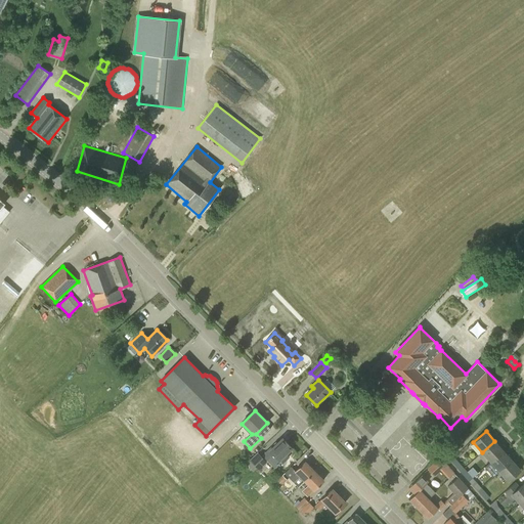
[(280,460),(292,447),(282,438),(272,447),(263,455),(274,468),(281,461),(280,460)]
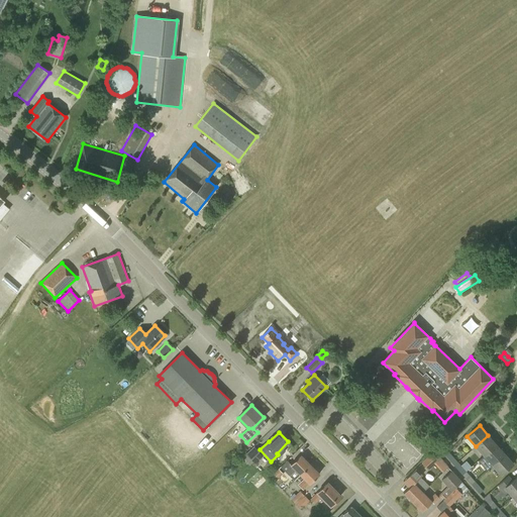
[(484,455),(496,444),(488,435),(476,446),(484,455)]
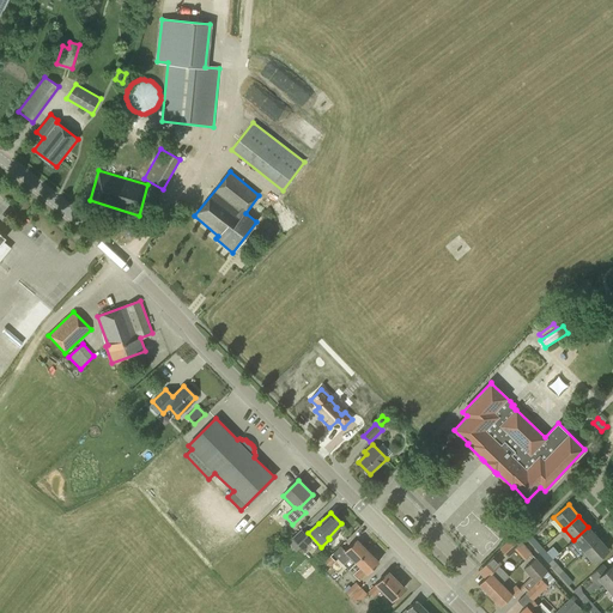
[(583,551),(599,538),(588,527),(574,540),(583,551)]
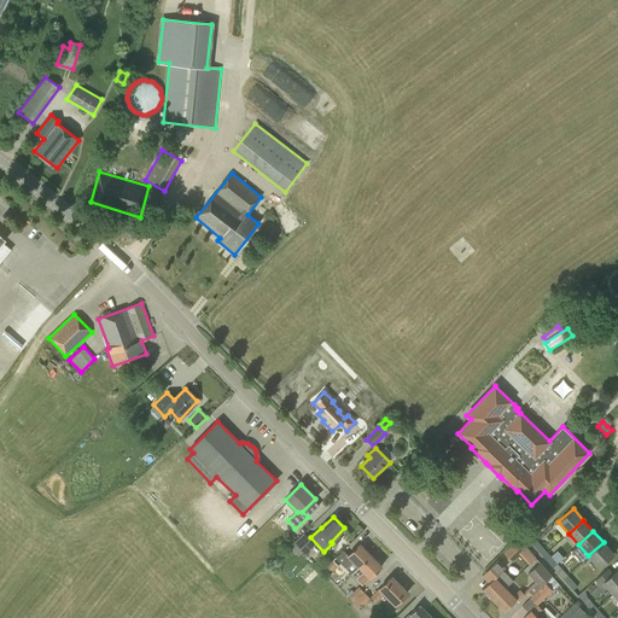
[(304,553),(314,544),(303,534),(293,543),(304,553)]
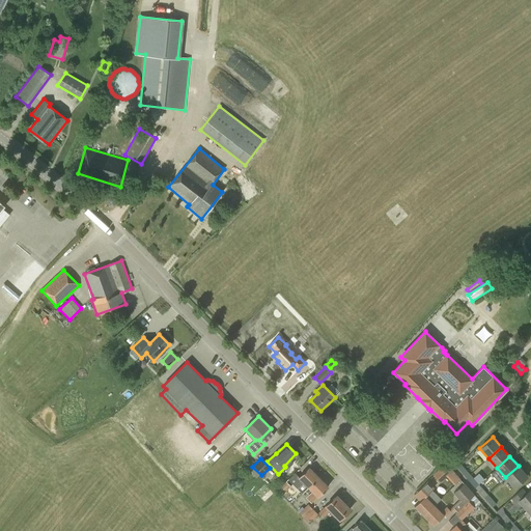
[(440,482),(446,477),(453,471),(446,463),(432,475),(440,482)]
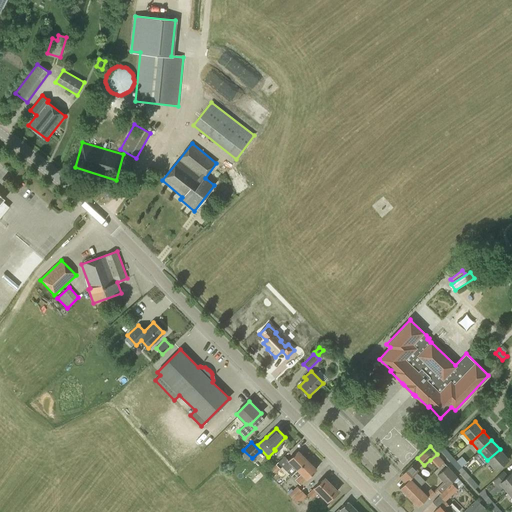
[(450,461),(453,458),(445,448),(441,452),(450,461)]
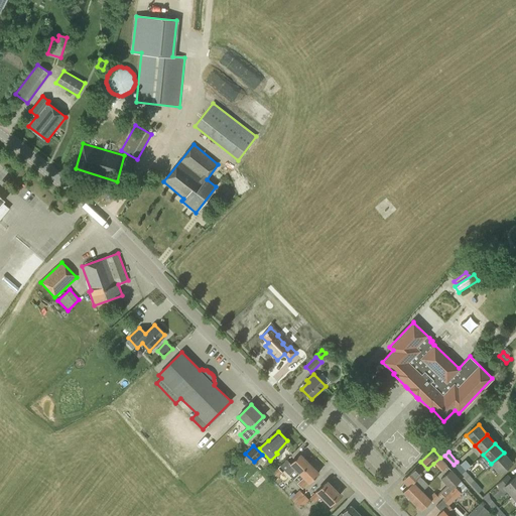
[(504,453),(491,464),(500,474),(512,463),(504,453)]
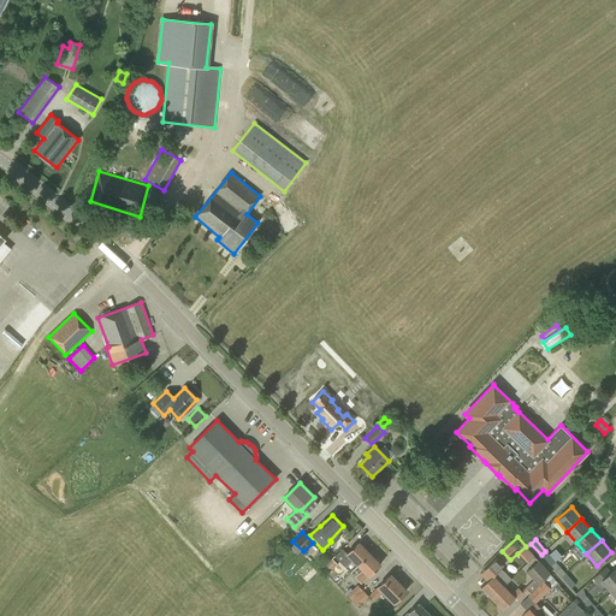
[(301,550),(292,542),(289,545),(297,554),(301,550)]
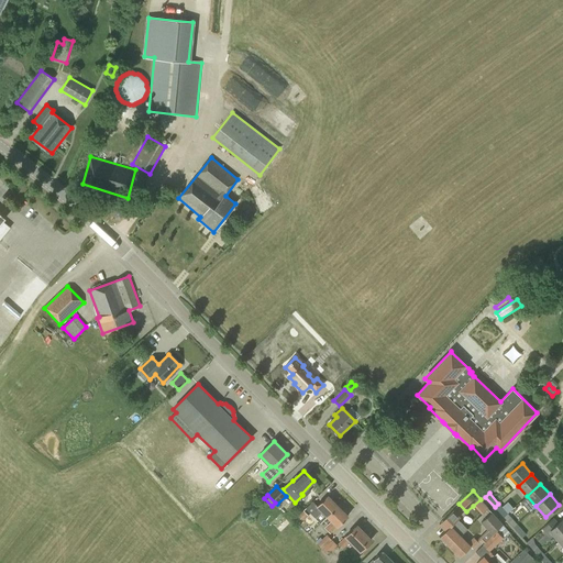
[(327,496),(317,506),(317,507),(310,514),(315,518),(321,512),(327,517),(337,506),(327,496)]
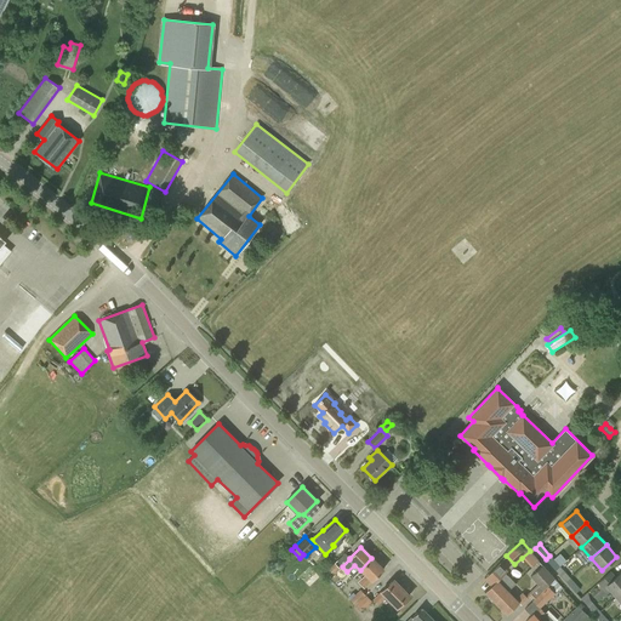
[(550,556),(546,559),(556,570),(560,567),(559,567),(567,560),(559,553),(553,559),(550,556)]
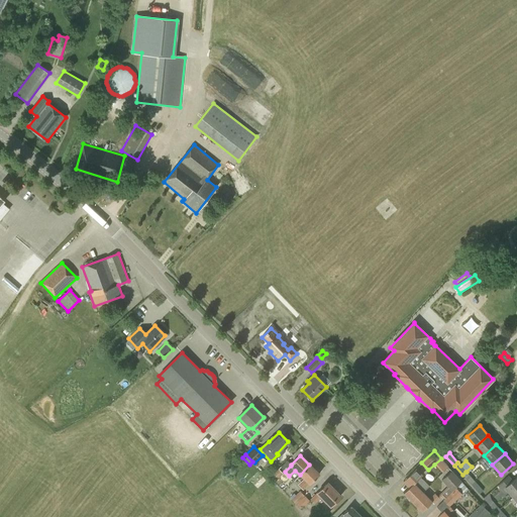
[(309,464),(300,475),(304,479),(298,484),(303,490),(319,474),(309,464)]
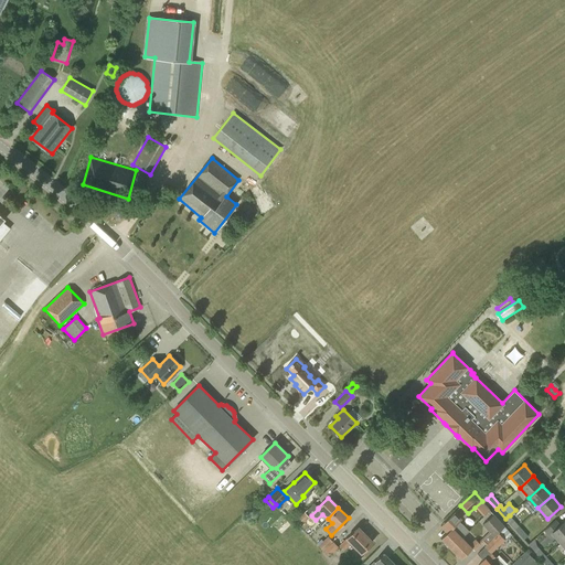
[(299,526),(309,516),(305,512),(295,522),(299,526)]
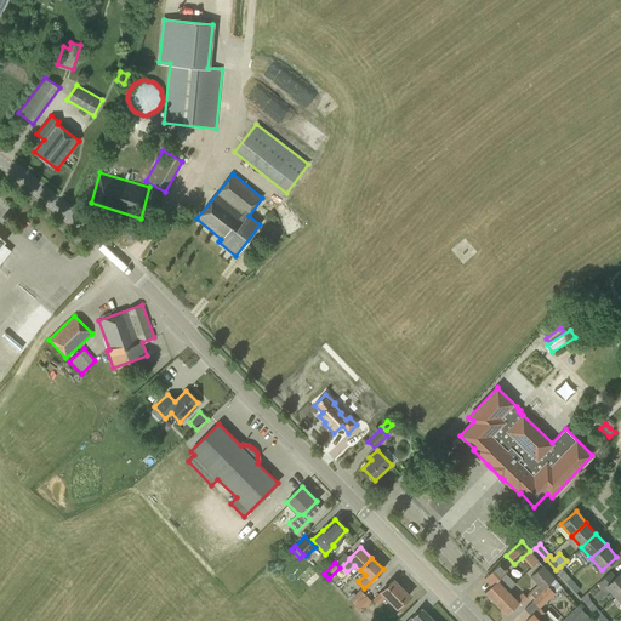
[(495,603),(507,591),(514,584),(505,573),(507,570),(500,563),(489,573),(484,579),(491,586),(484,592),(495,603)]
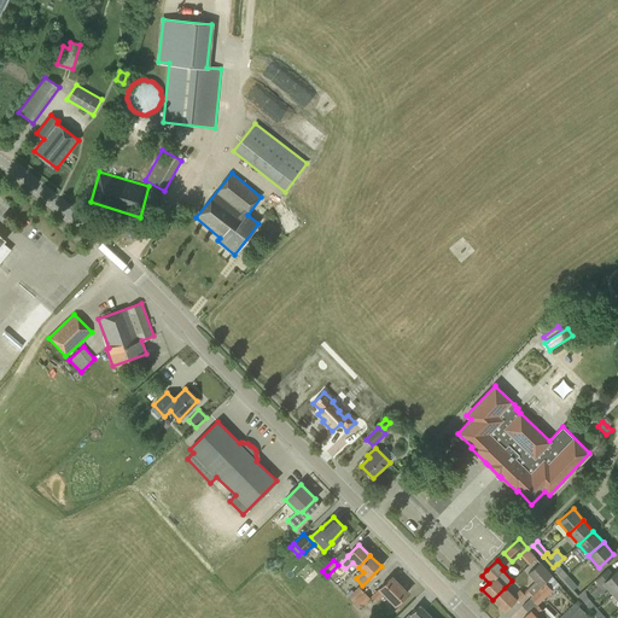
[(541,563),(528,573),(540,587),(541,588),(544,584),(544,583),(552,576),(541,563)]
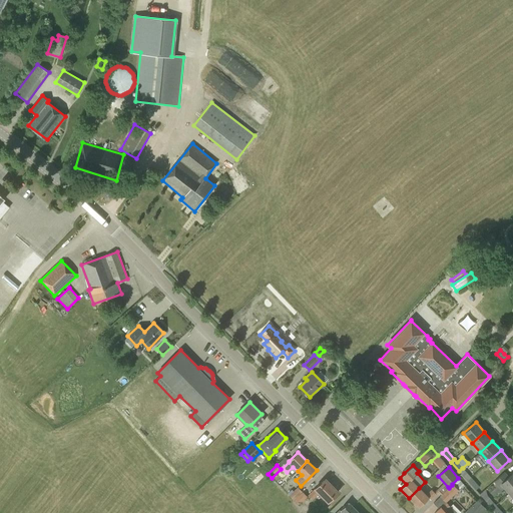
[(467,481),(471,477),(463,468),(459,471),(467,481)]
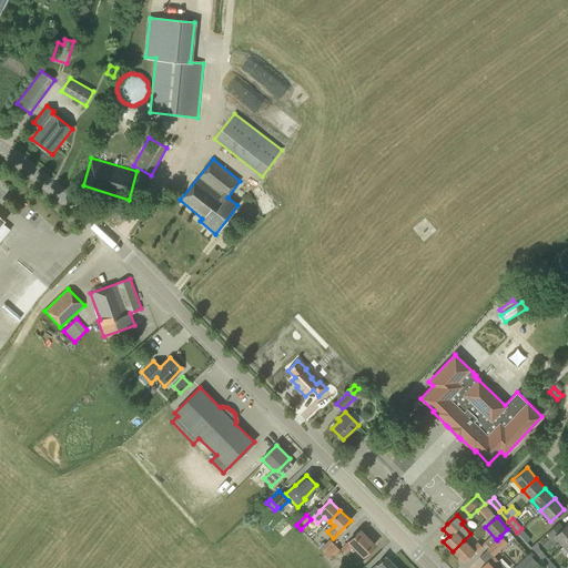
[(564,546),(567,541),(567,524),(559,530),(555,526),(547,534),(555,543),(558,539),(564,546)]
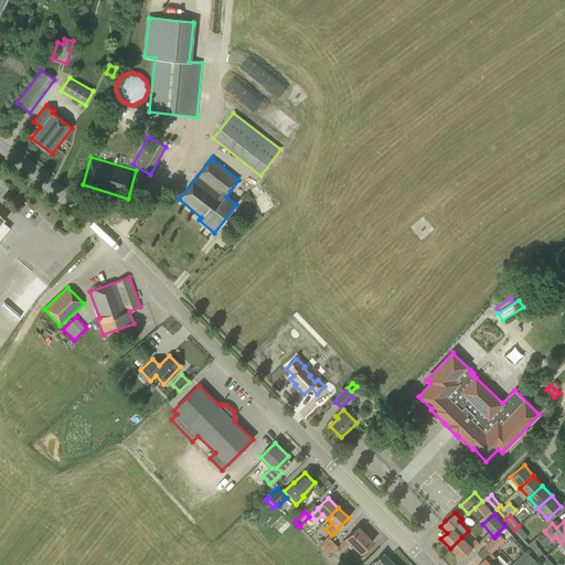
[(519,525),(514,530),(523,540),(528,536),(519,525)]
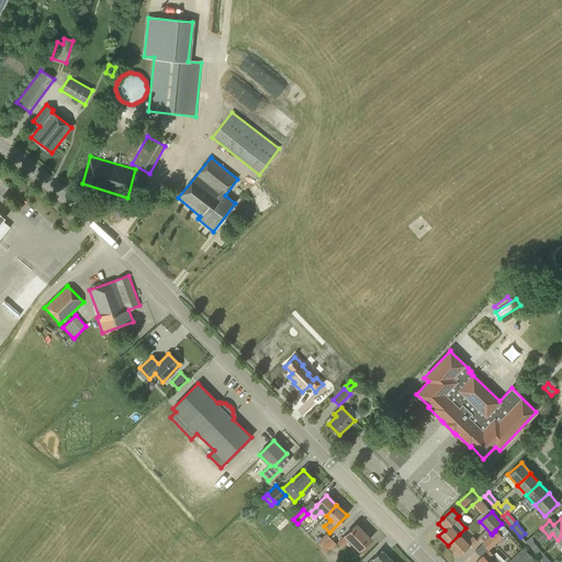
[(370,539),(356,524),(345,536),(345,535),(338,541),(343,547),(349,540),(359,550),(360,549),(361,550),(367,544),(366,543),(370,539)]
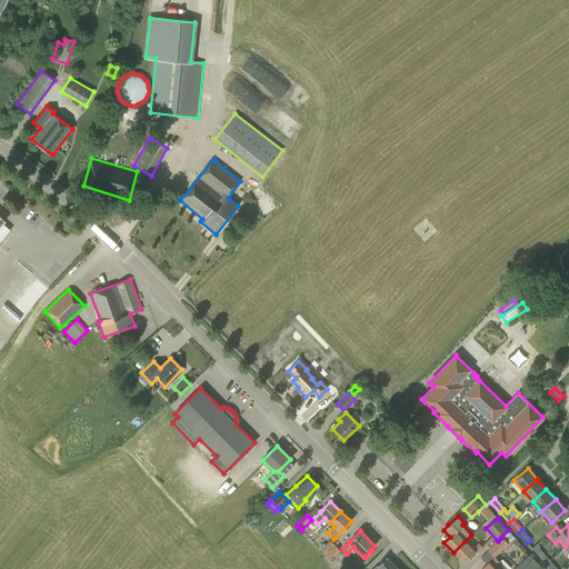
[(498,541),(488,550),(495,557),(508,543),(516,540),(508,530),(501,537),(501,538),(498,541)]
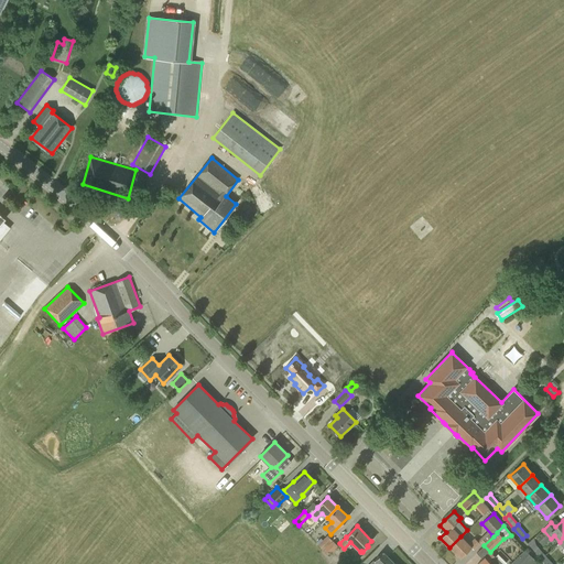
[(323,550),(333,541),(327,535),(317,545),(323,550)]
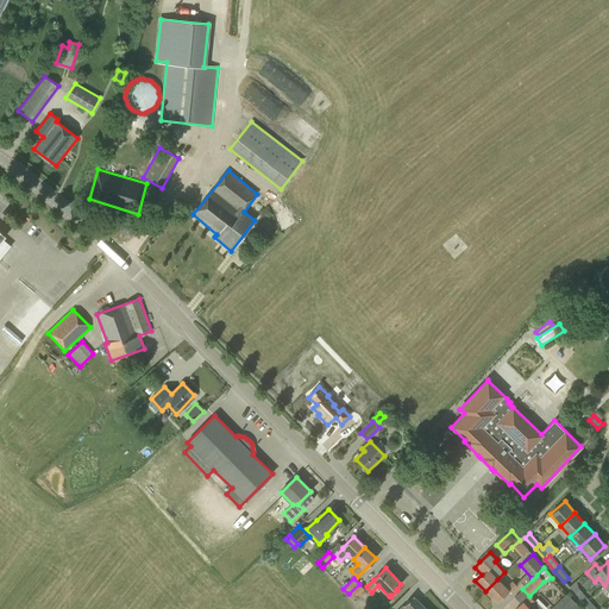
[(497,579),(485,591),(497,602),(508,591),(510,594),(518,586),(513,582),(506,588),(497,579)]
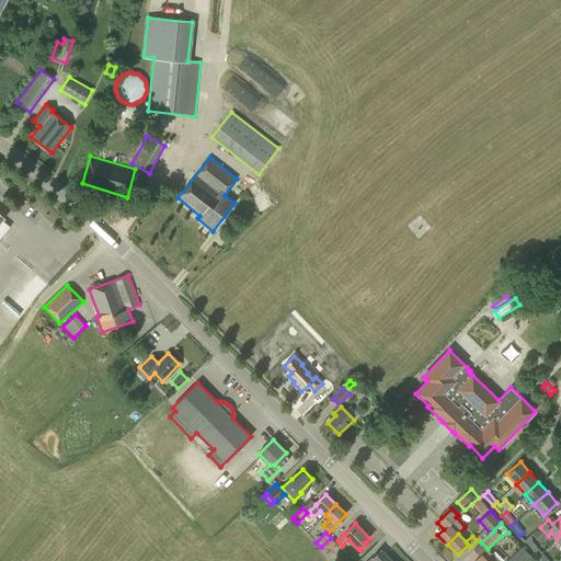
[(331,538),(321,547),(327,552),(335,542),(331,538)]
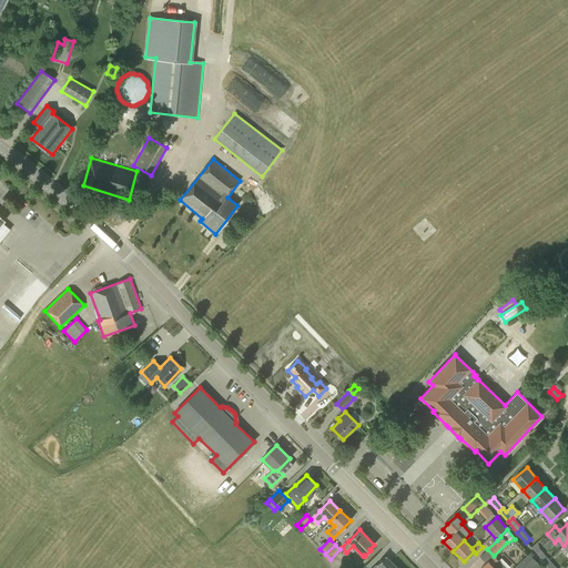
[(545,563),(549,559),(539,548),(535,553),(545,563)]
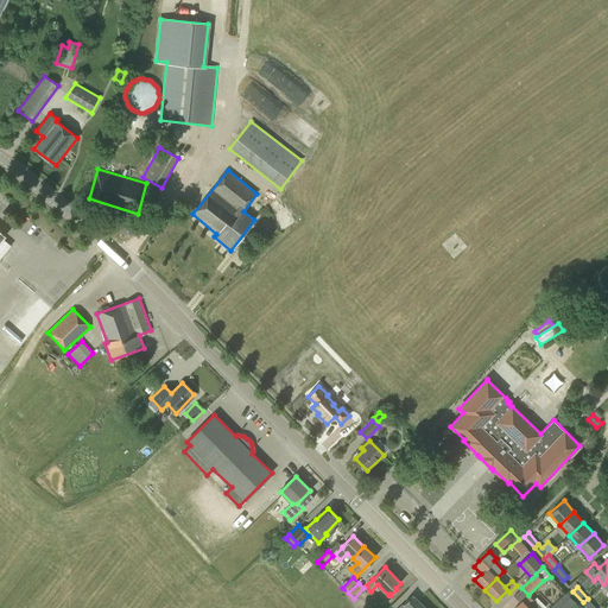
[(567,607),(568,607),(574,602),(565,594),(550,607),(567,607)]
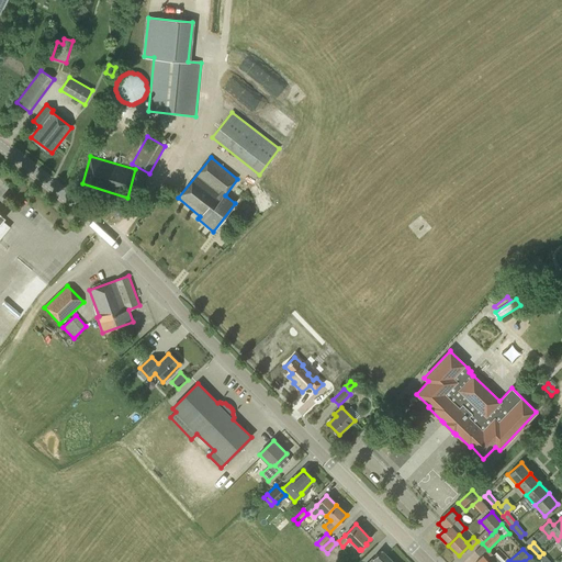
[(393,561),(381,550),(368,561),(393,561)]
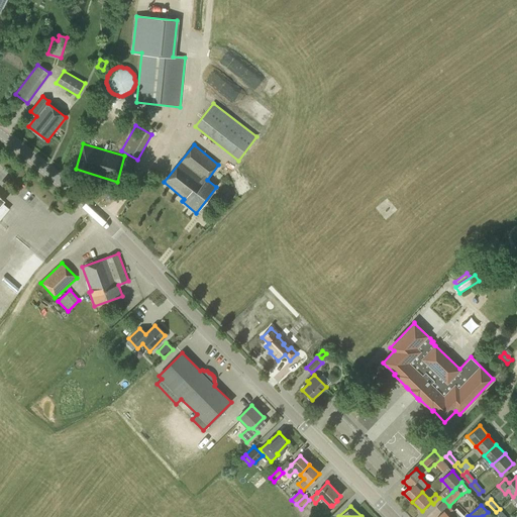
[(453,510),(449,506),(444,512),(443,511),(437,516),(461,516),(454,510),(453,510)]
